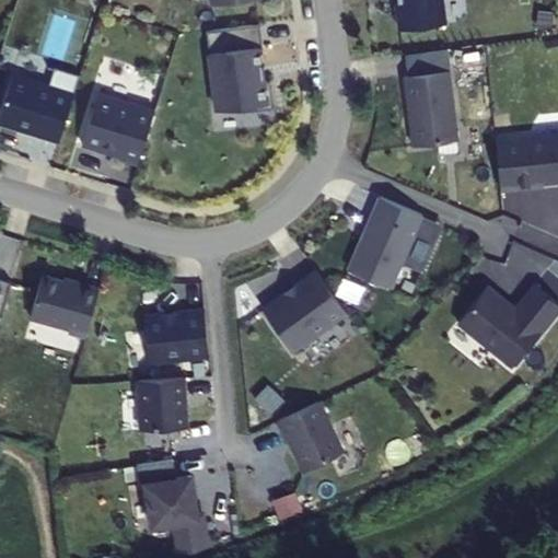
[(441,0),(396,0),(399,33),(444,27),(441,0)]
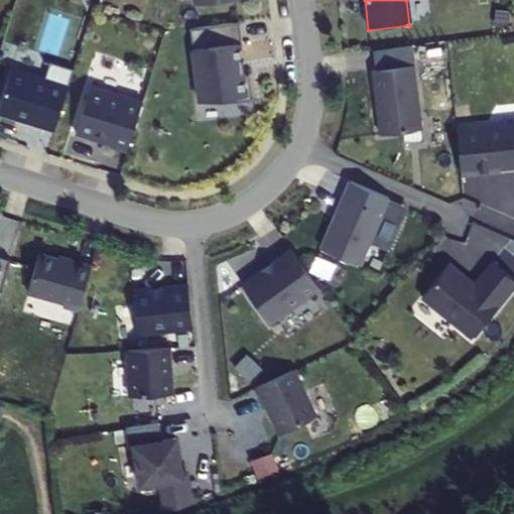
[(241,46),(238,25),(189,31),(199,104),(222,102),(223,107),(251,103),(248,78),(243,78),(242,75),(244,75),(242,62),(241,62),(239,46),(241,46)]
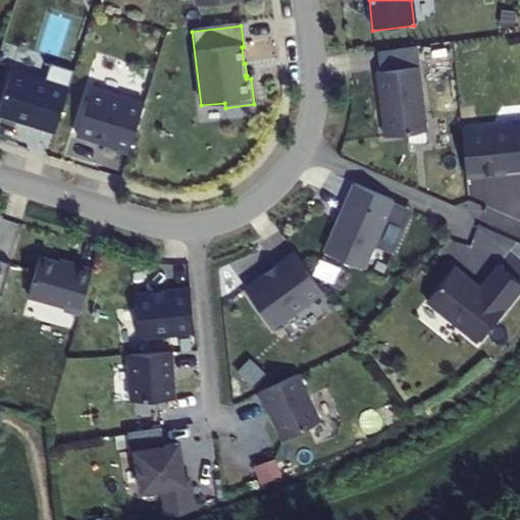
[(417,69),(375,74),(384,140),(425,135),(417,69)]
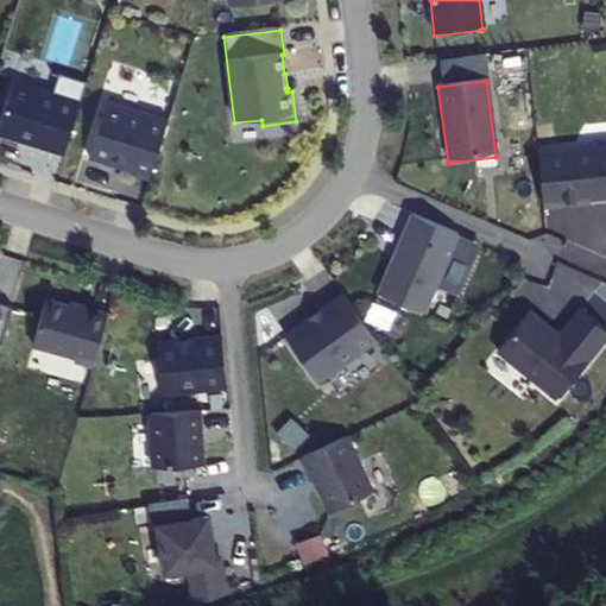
[(0,136),(63,156),(80,105),(13,83),(0,124),(0,136)]
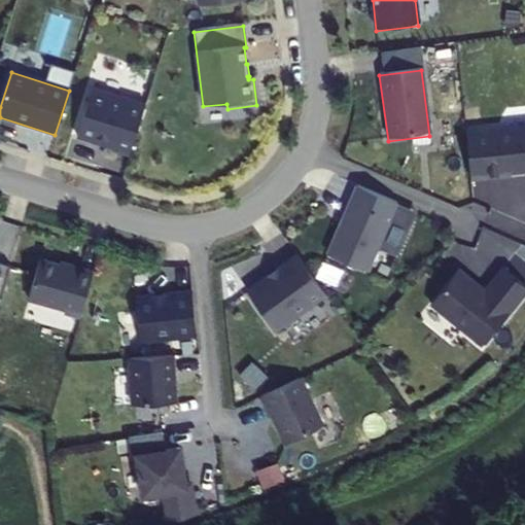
[(94,101),(92,98),(85,96),(71,140),(93,146),(97,141),(95,120),(94,110),(94,101)]
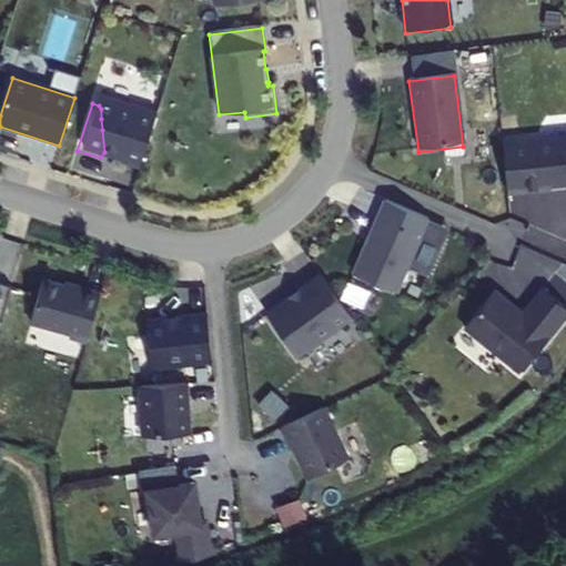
[(139,170),(154,123),(103,107),(101,109),(101,119),(102,130),(104,152),(109,161),(139,170)]
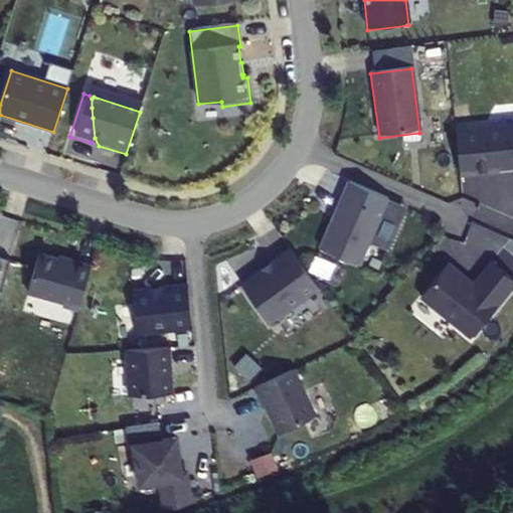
[(512,126),(455,132),(460,178),(499,175),(499,172),(512,170),(512,126)]
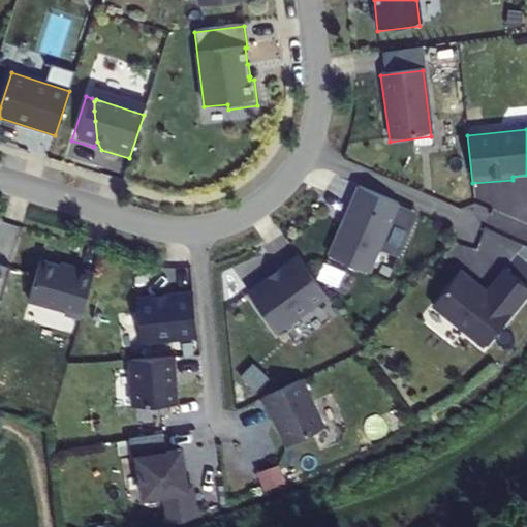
[(368,274),(397,206),(358,188),(328,257),(368,274)]
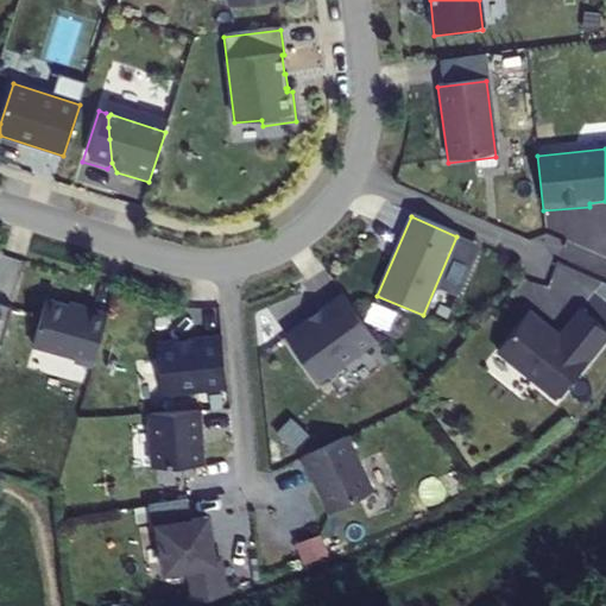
[(555,265),(542,291),(580,311),(594,284),(555,265)]
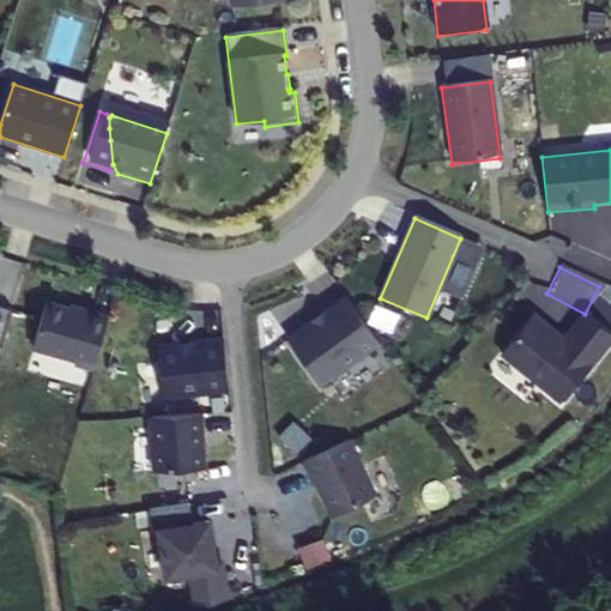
[(307,327),(286,342),(321,388),(379,346),(349,303),(345,300),(326,313),(327,315),(310,327),(309,327),(308,326),(307,327)]
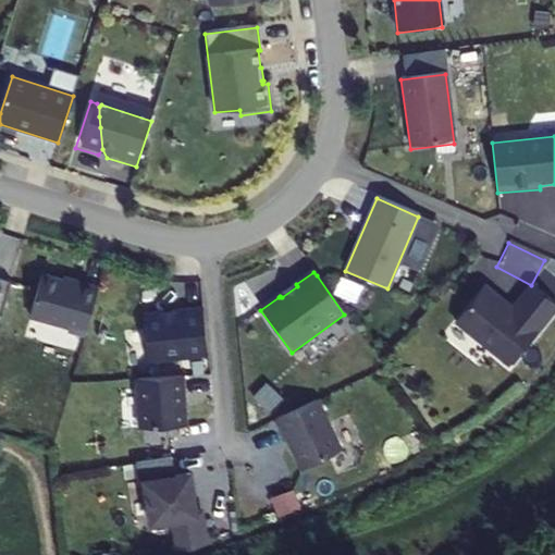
[(96,296),(97,293),(62,282),(41,276),(29,319),(68,330),(68,333),(84,338),(96,296)]
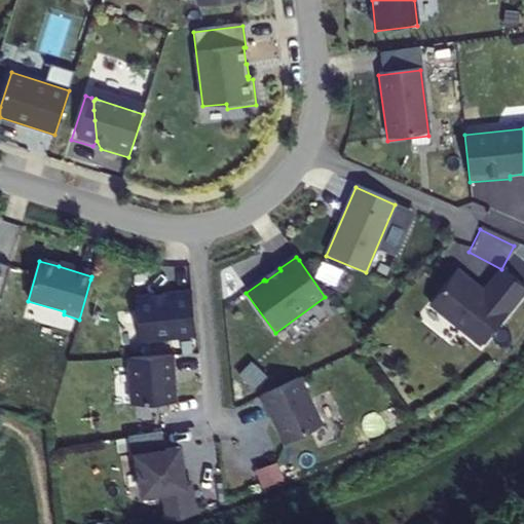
[(60,264),(59,266),(91,276),(92,272),(60,264)]
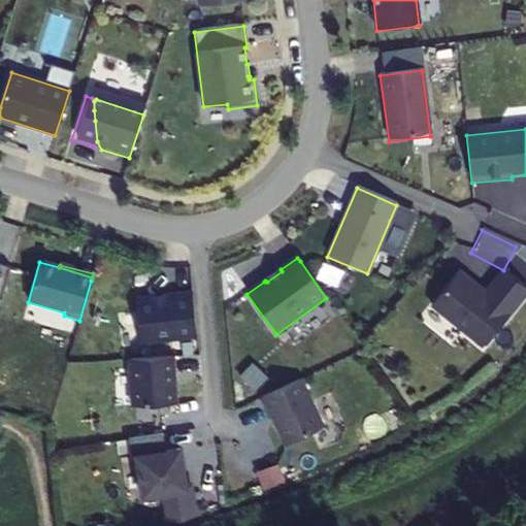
[(0,301),(1,301),(10,268),(0,266),(0,301)]
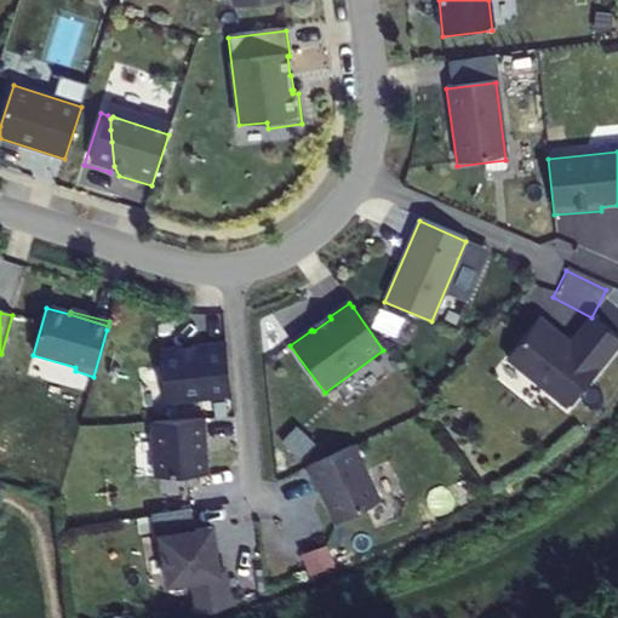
[(507,360),(567,410),(617,348),(617,341),(593,320),(568,348),(561,341),(562,339),(539,320),(507,360)]
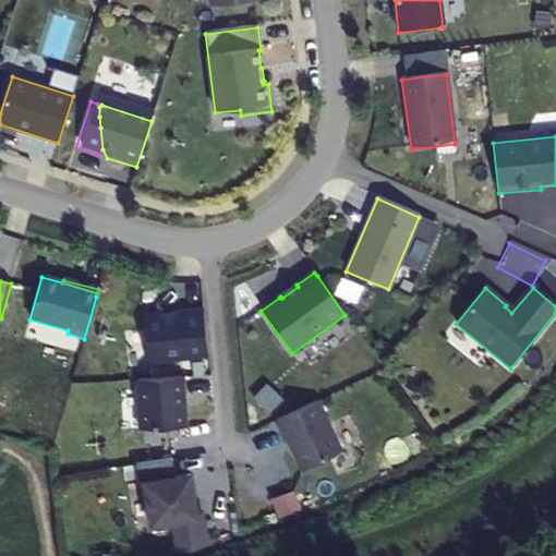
[(148,363),(208,358),(204,311),(176,314),(176,316),(144,319),(148,363)]
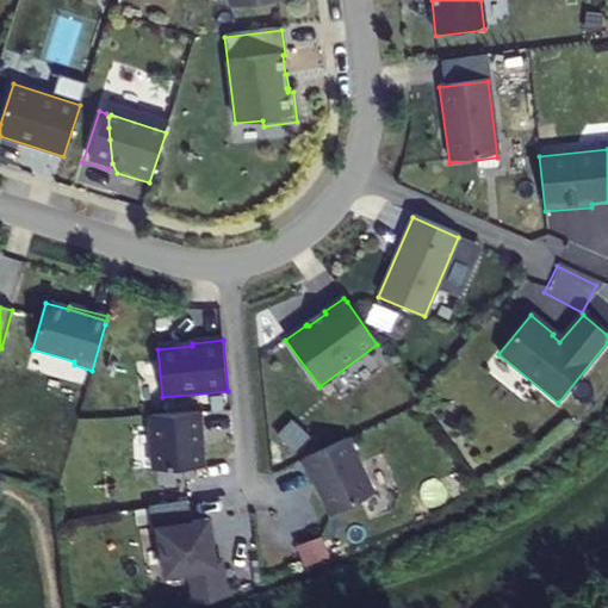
[(203,470),(200,415),(149,417),(153,472),(203,470)]
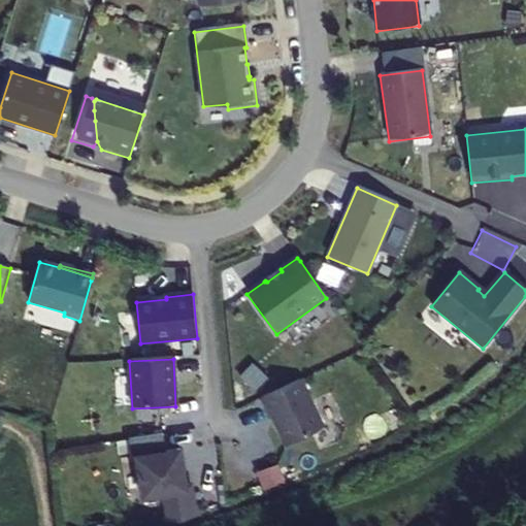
[(322,430),(300,382),(260,400),(267,417),(270,415),(285,448),(322,430)]
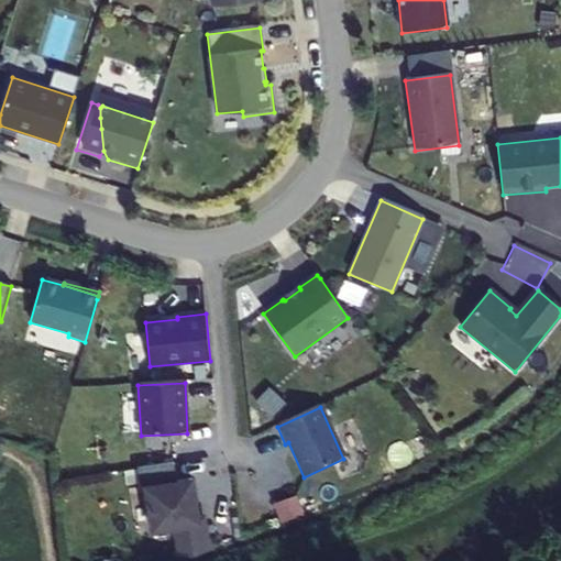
[(197,526),(190,482),(176,484),(144,488),(151,532),(197,526)]
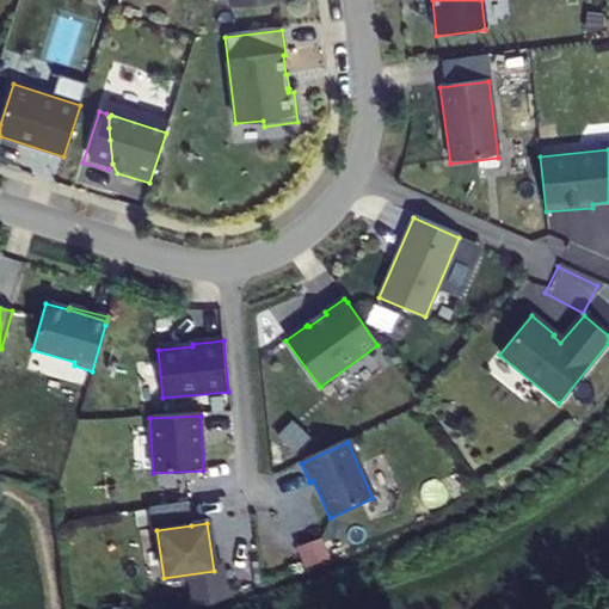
[(302,563),(325,557),(320,537),(297,543),(302,563)]
